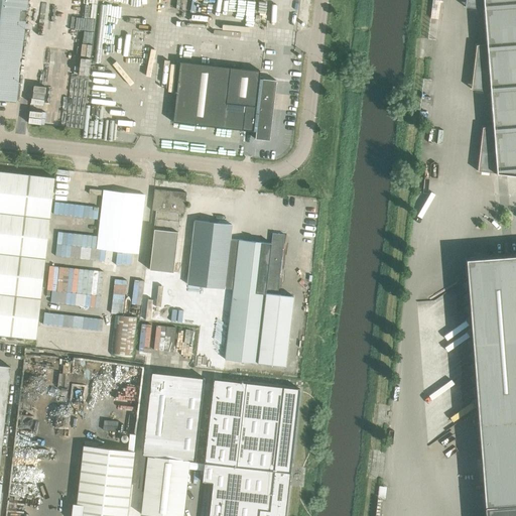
[(0,0),(0,99),(15,102),(26,0),(0,0)]
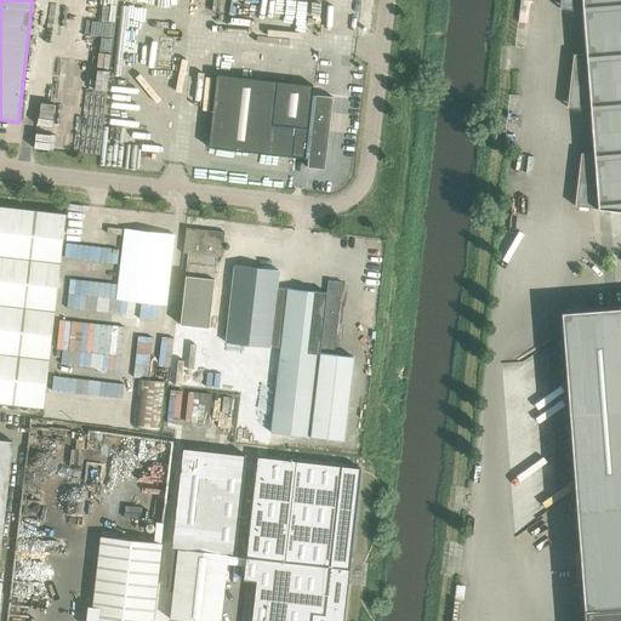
[(562,339),(556,342),(563,352),(557,357),(564,366),(558,370),(565,381),(559,385),(567,394),(560,398),(567,409),(562,412),(568,422),(562,427),(569,437),(563,440),(570,451),(564,455),(571,465),(565,469),(573,479),(567,483),(574,494),(582,609),(584,620),(620,620),(620,0),(559,0),(559,9),(581,11),(585,53),(573,55),(567,107),(590,109),(592,152),(580,153),(574,206),(597,209),(597,210),(620,211),(620,306),(560,312),(562,335),(560,336),(562,339)]
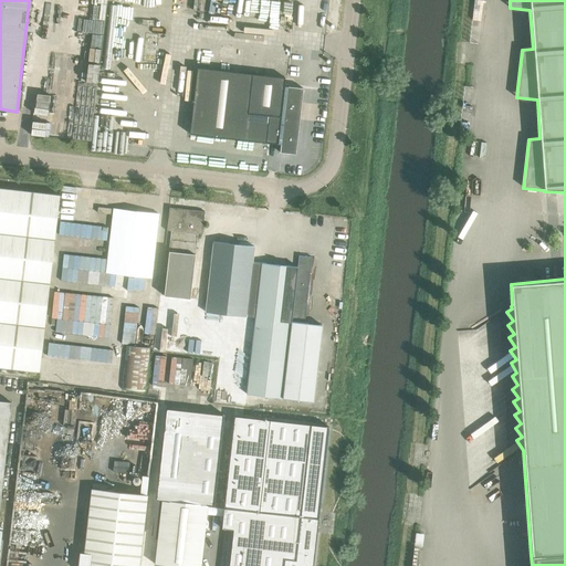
[(280,153),(295,154),(303,88),(284,86),(285,77),(197,67),(189,134),(281,145),(280,153)]
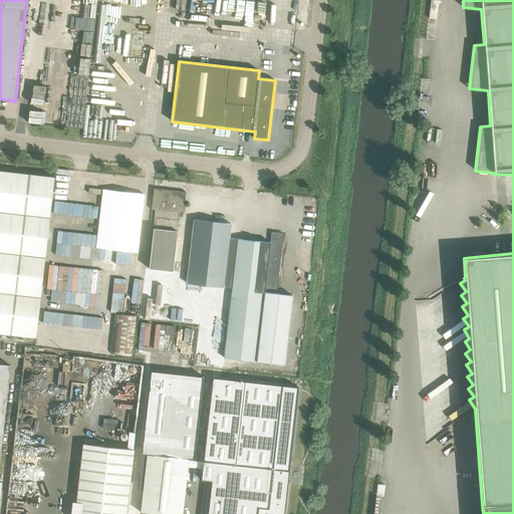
[(0,171),(0,332),(35,337),(54,177),(0,171)]
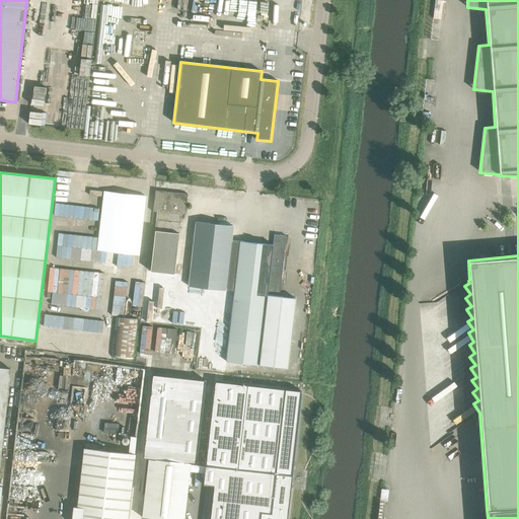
[(184,216),(187,195),(155,191),(152,212),(156,213),(150,272),(174,275),(180,215),(184,216)]
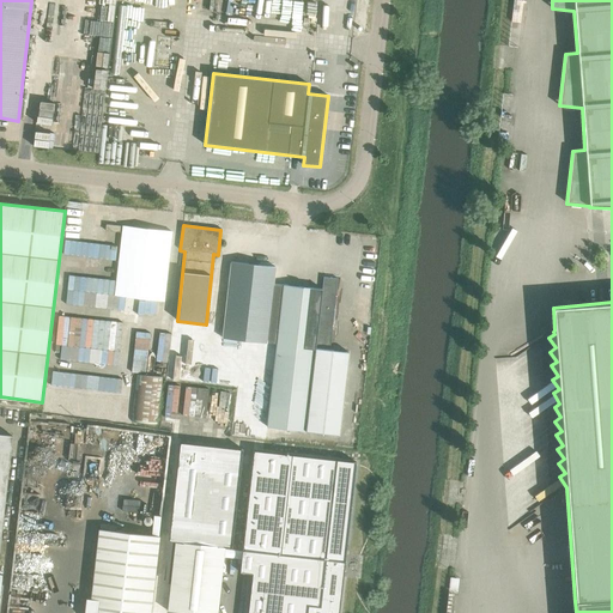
[(122,226),(114,296),(163,301),(171,232),(122,226)]
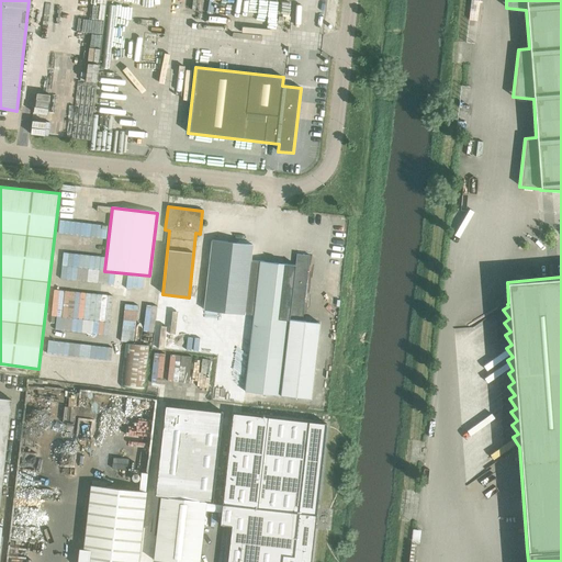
[(260,260),(245,392),(311,398),(319,323),(302,321),(310,255),(296,254),(295,265),(260,260)]
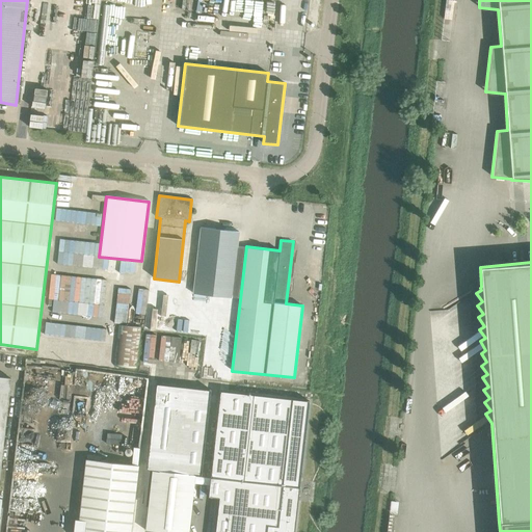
[(0,376),(0,466),(10,378),(0,376)]
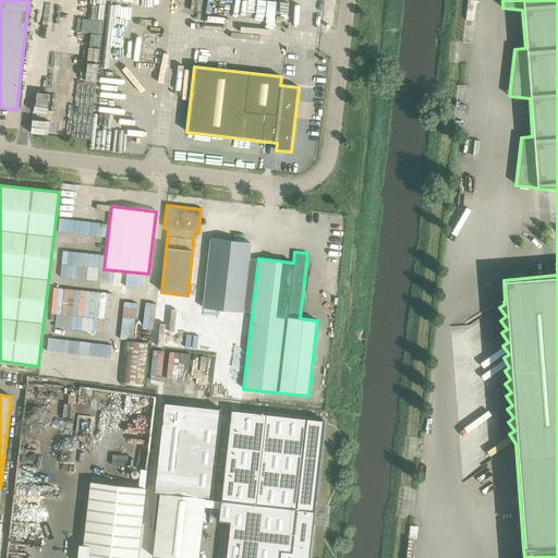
[(159,493),(153,556),(169,557),(197,557),(204,505),(205,497),(210,498),(221,409),(164,402),(154,492),(159,493)]
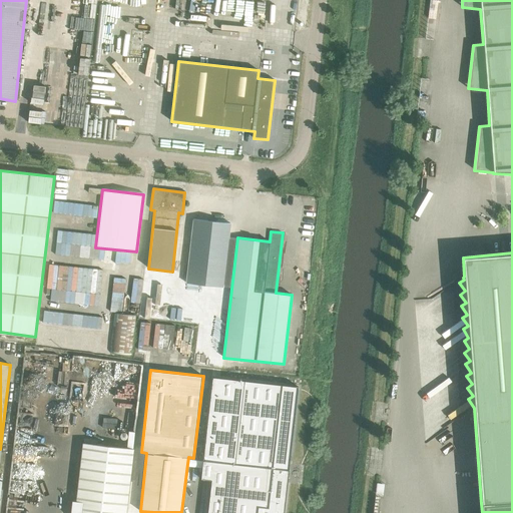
[(188,457),(187,464),(202,466),(200,479),(211,480),(206,512),(283,512),(298,387),(282,385),(212,378),(202,459),(193,458),(188,457)]
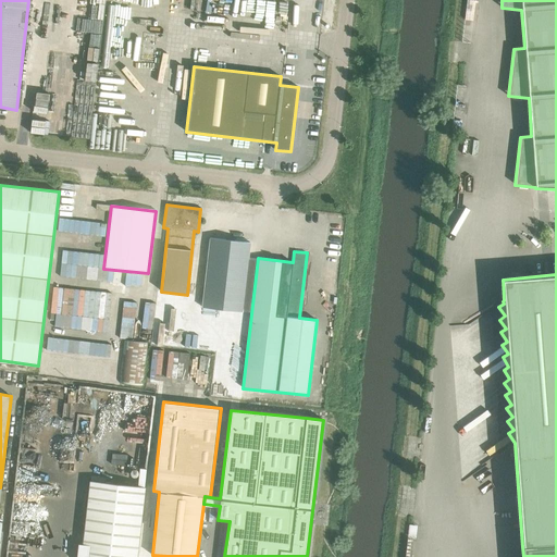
[(90,481),(83,544),(78,544),(76,556),(136,556),(145,487),(90,481)]
